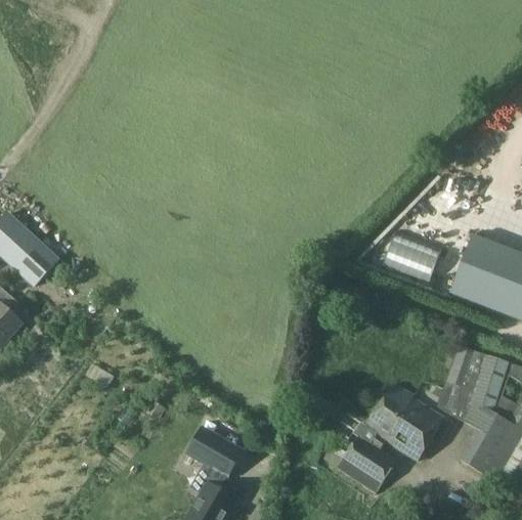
[(60,259),(9,212),(0,221),(0,251),(37,285),(60,259)]
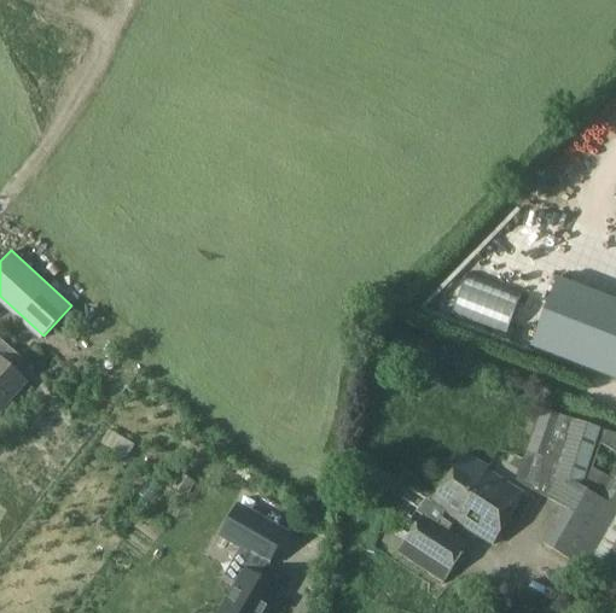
[(615,297),(561,275),(532,345),(615,377),(615,297)]
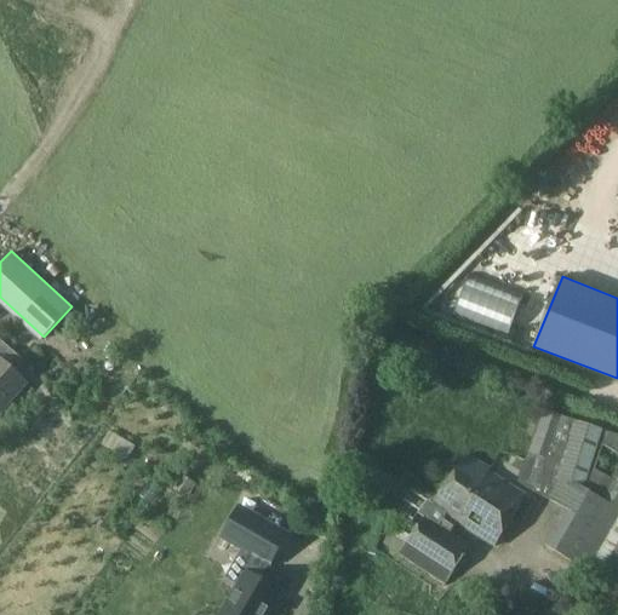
[(0,408),(26,380),(12,369),(23,358),(0,337),(0,408)]
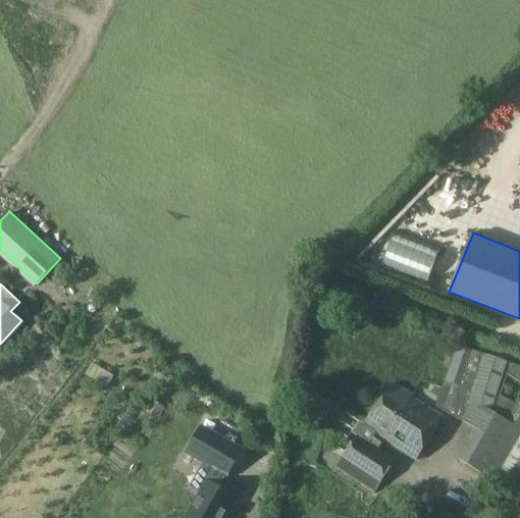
[(464,404),(479,351),(457,341),(436,404),(449,411),(446,418),(457,423),(462,413),(476,423),(484,410),(464,404)]
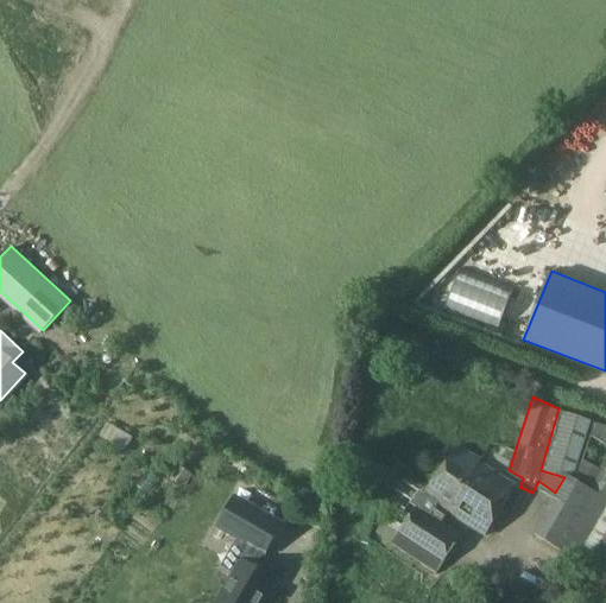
[(591,417),(559,408),(541,470),(565,477),(567,474),(573,477),(591,417)]
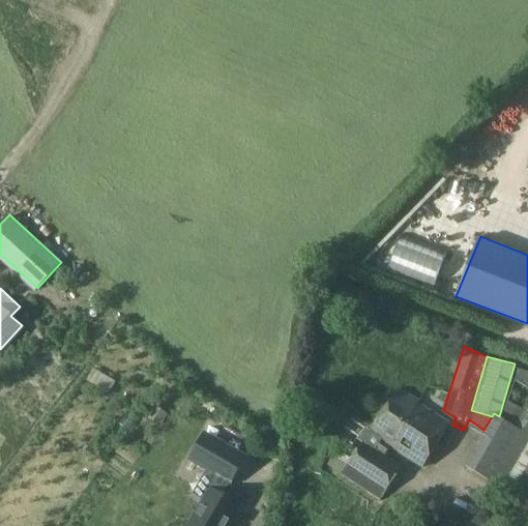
[(400,386),(363,436),(341,469),(380,496),(403,464),(385,451),(391,442),(423,463),(448,419),(419,401),(420,398),(400,386)]
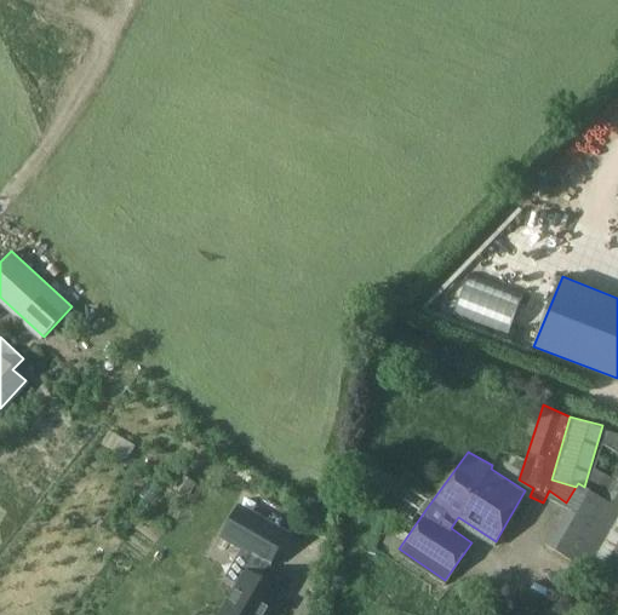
[(181,470),(172,484),(189,495),(198,481),(181,470)]
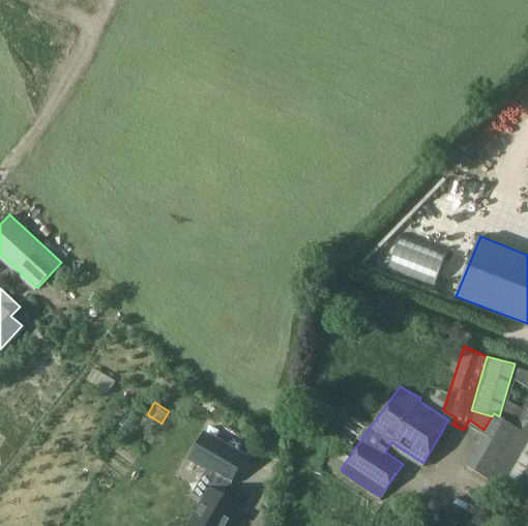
[(527,403),(515,425),(527,433),(527,403)]
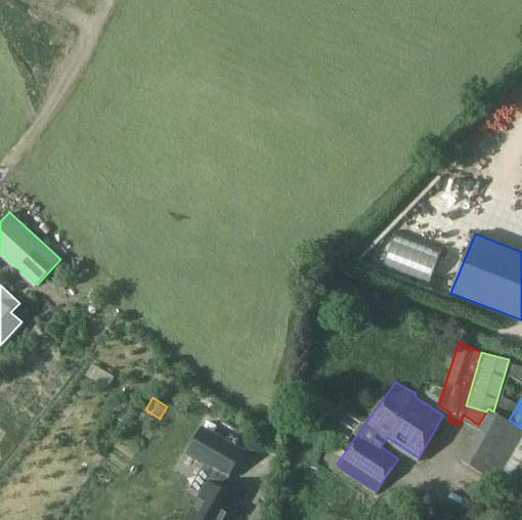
[(486,412),(478,425),(459,458),(496,479),(521,436),(521,428),(509,420),(493,412),(488,408),(486,412)]
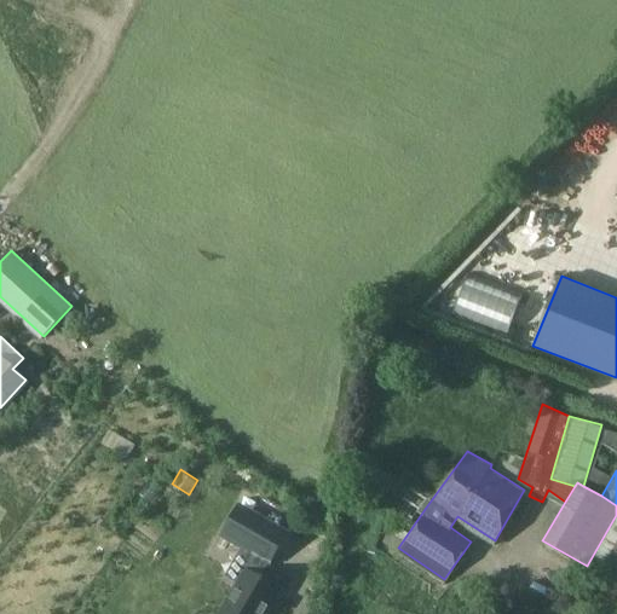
[(264,613),(270,603),(271,602),(237,583),(219,613),(264,613)]
